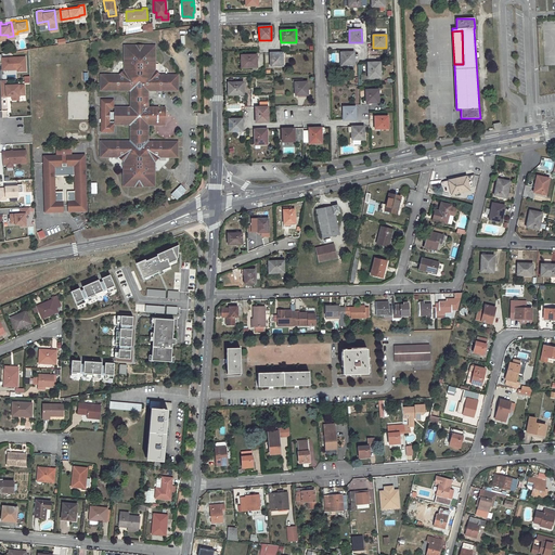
[(150,123),(166,121),(166,104),(150,104),(149,88),(179,88),(179,72),(159,73),(159,68),(155,68),(155,51),(155,43),(123,44),(123,51),(124,68),(120,68),(120,73),(101,73),(101,89),(131,88),(131,105),(115,105),(116,123),(131,123),(132,140),(102,140),(102,155),(121,155),(121,159),(126,159),(126,184),(157,183),(156,158),(162,158),(162,154),(180,154),(179,139),(150,139),(150,123)]
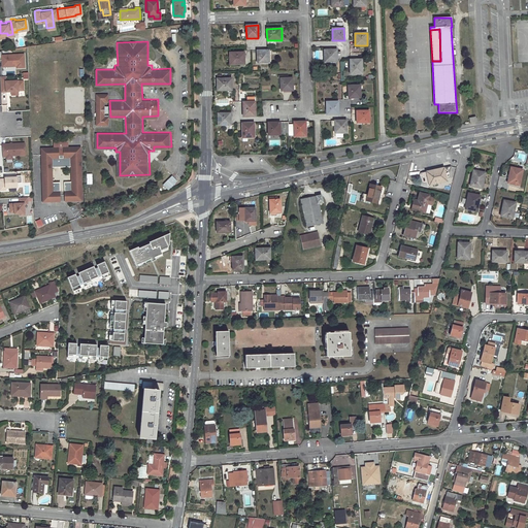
[(337,50),(325,50),(325,62),(337,61),(337,50)]
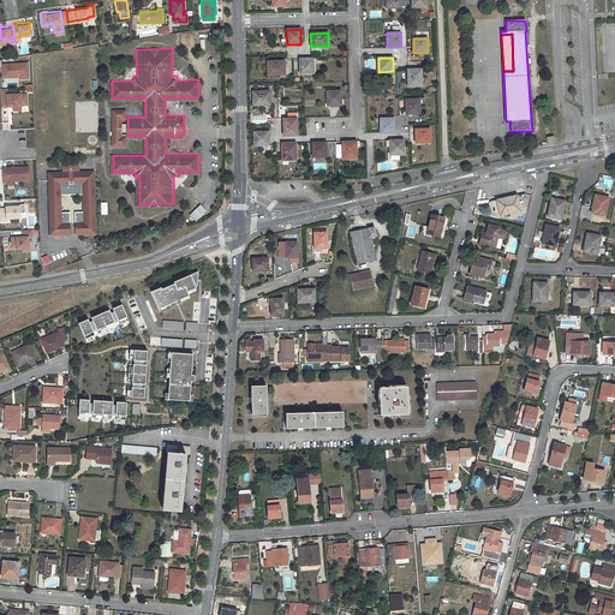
[(314,59),(299,59),(299,73),(314,73),(314,59)]
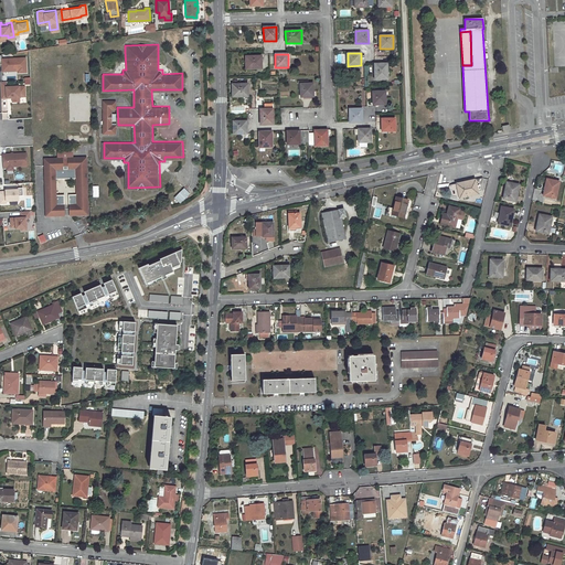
[(262,56),(245,56),(246,70),(262,68),(262,56)]
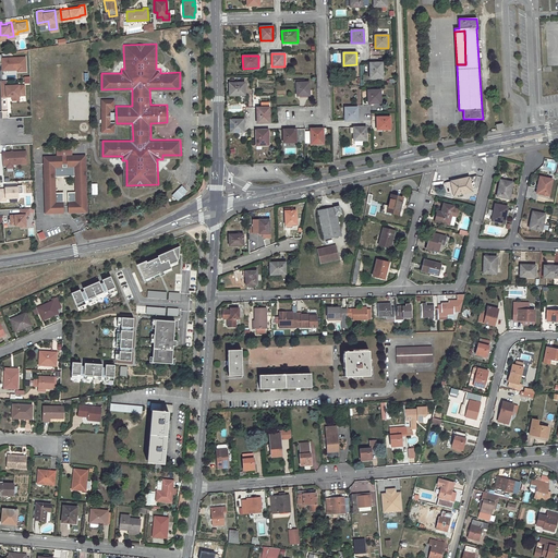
[(26,57),(1,58),(1,72),(27,71),(26,57)]
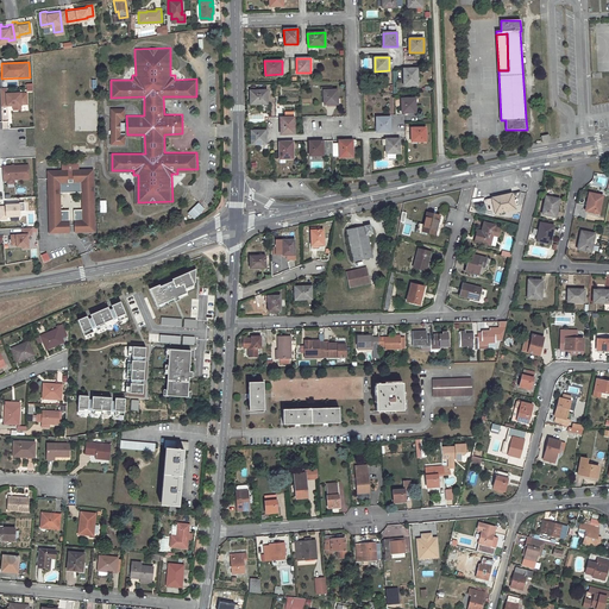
[(418,68),(403,69),(405,86),(418,86),(418,68)]
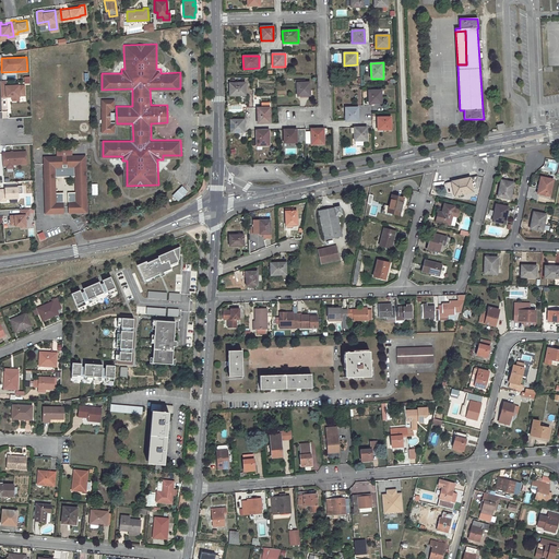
[(26,102),(25,84),(7,85),(7,81),(0,81),(0,86),(1,98),(11,98),(11,103),(26,102)]
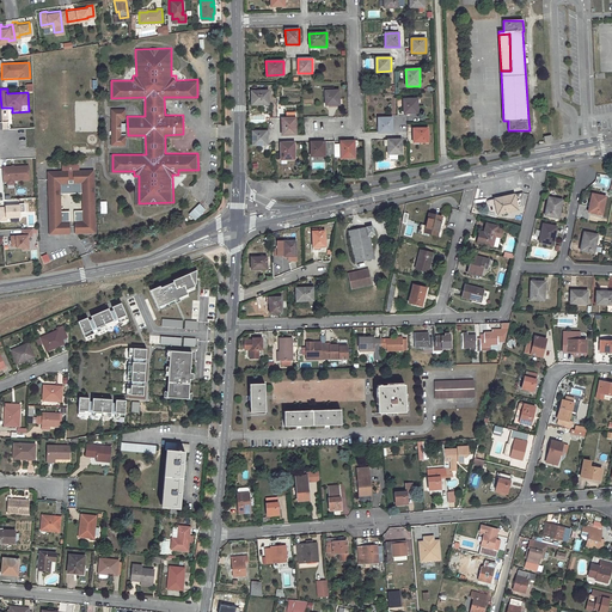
[(268,91),(251,91),(251,105),(269,105),(268,91)]
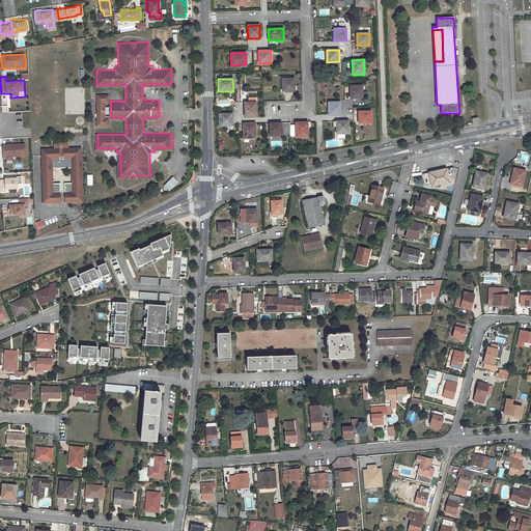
[(295,79),(282,79),(282,91),(295,91),(295,79)]
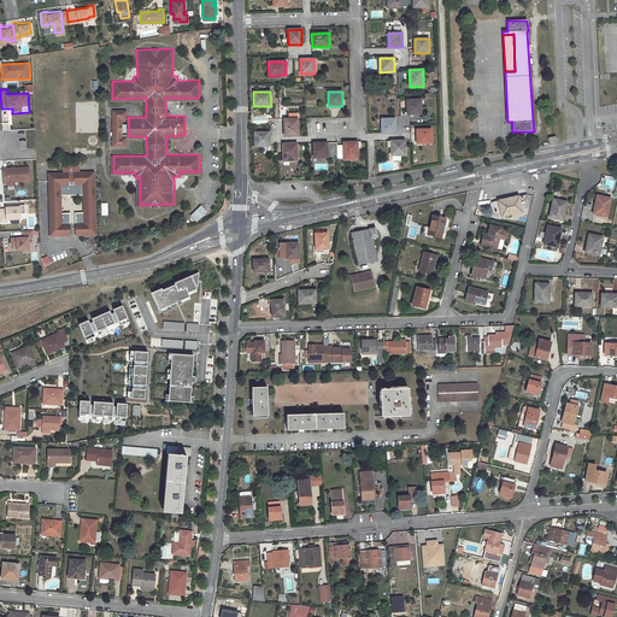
[(421,100),(407,100),(407,115),(421,115),(421,100)]
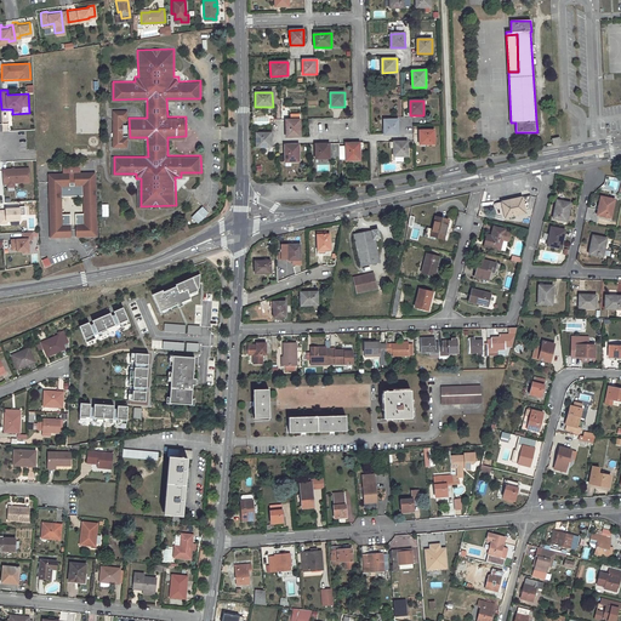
[(300,119),(285,120),(286,137),(301,137),(300,119)]
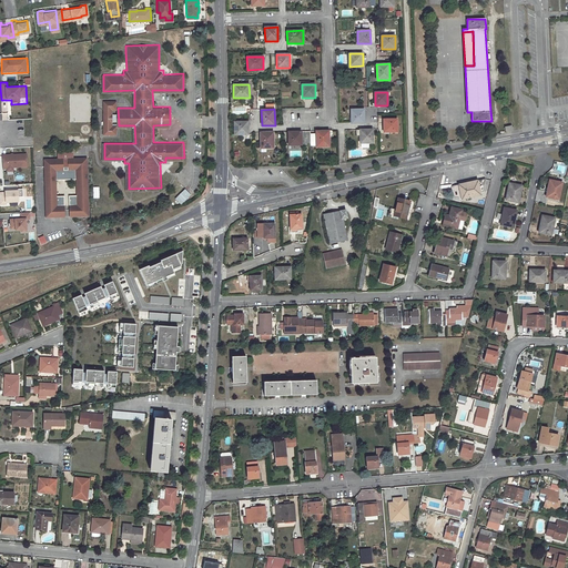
[(364,109),(351,110),(352,123),(364,122),(364,109)]
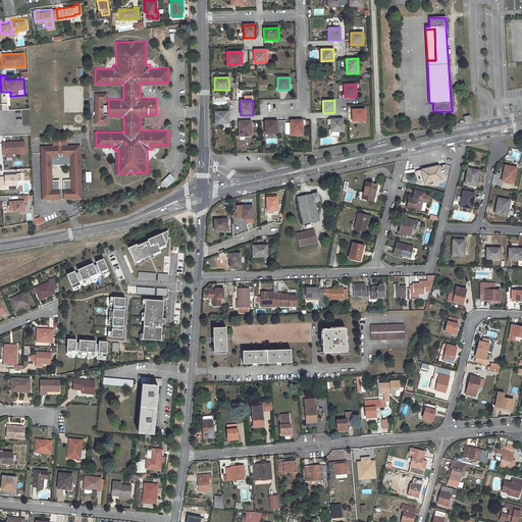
[(365,109),(353,110),(353,121),(365,121),(365,109)]
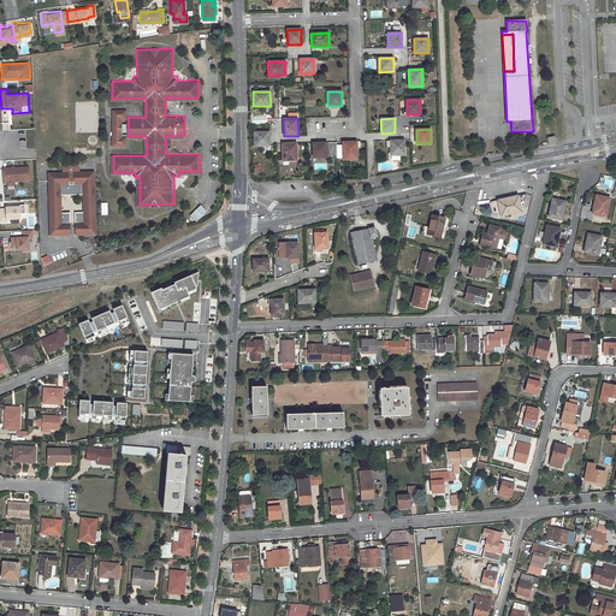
[(268,132),(254,132),(254,147),(268,146),(268,132)]
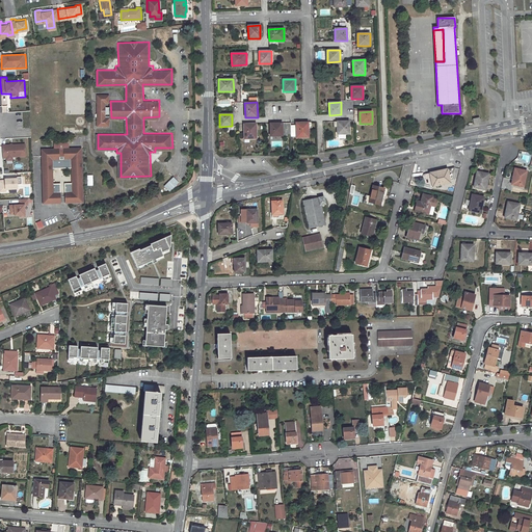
[(349,122),(337,122),(338,134),(349,134),(349,122)]
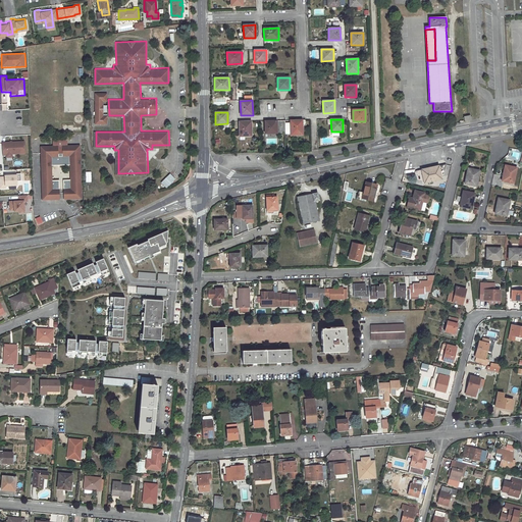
[(285,133),(285,120),(276,121),(265,121),(265,134),(285,133)]
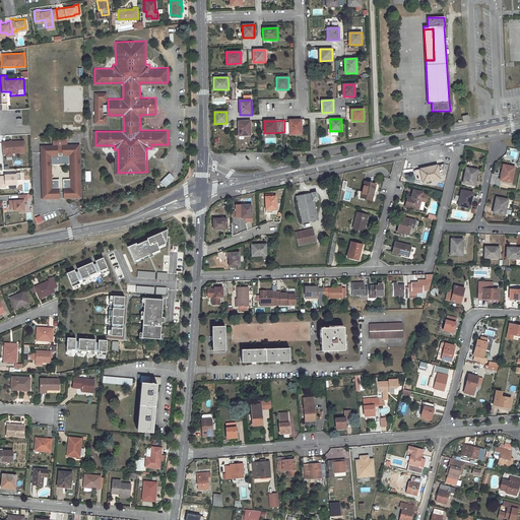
[(302,120),(289,120),(289,134),(302,134),(302,120)]
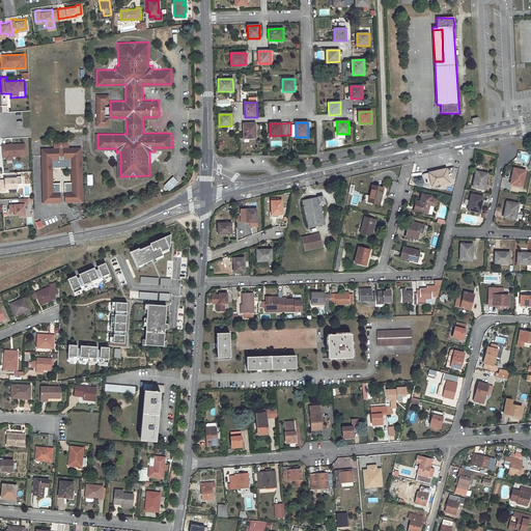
[(255,123),(244,123),(244,139),(256,139),(255,123)]
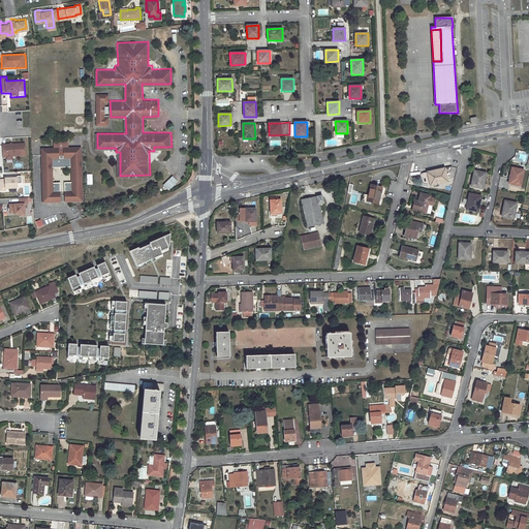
[(26,143),(2,144),(2,160),(13,159),(13,157),(26,156),(26,143)]
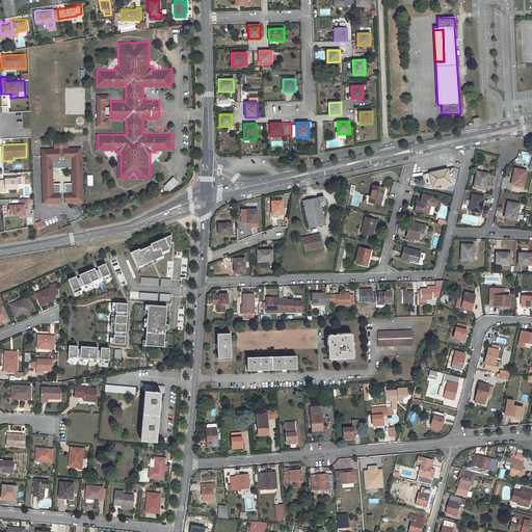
[(68,193),(68,201),(84,201),(82,145),(67,147),(68,154),(75,154),(76,193),(68,193)]
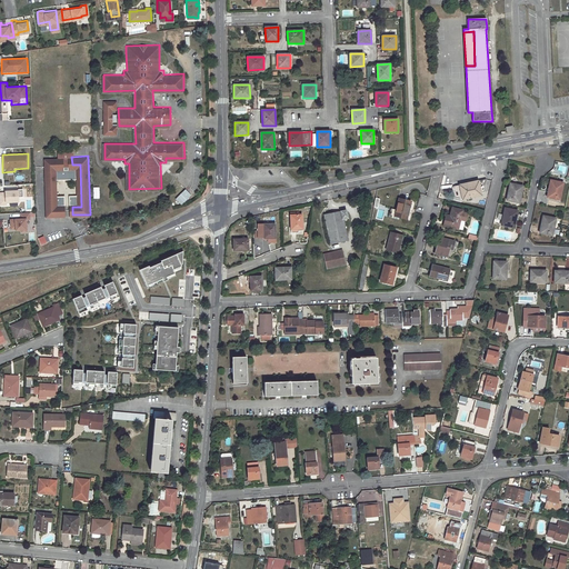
[(47,216),(63,215),(63,207),(55,207),(55,166),(62,165),(62,157),(46,157),(47,216)]
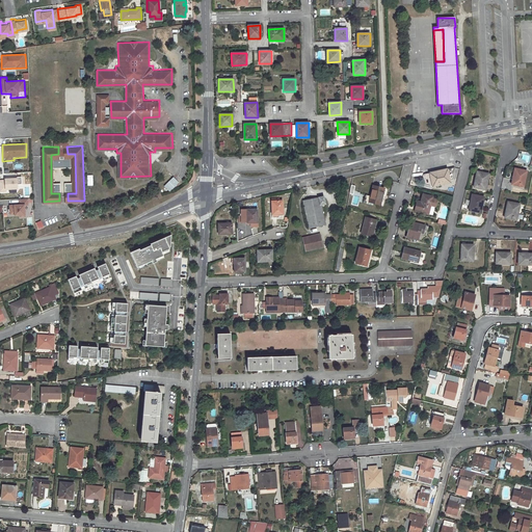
[(59,201),(61,201),(61,190),(54,190),(53,157),(60,157),(60,147),(58,147),(58,154),(51,155),(51,193),(59,193),(59,201)]
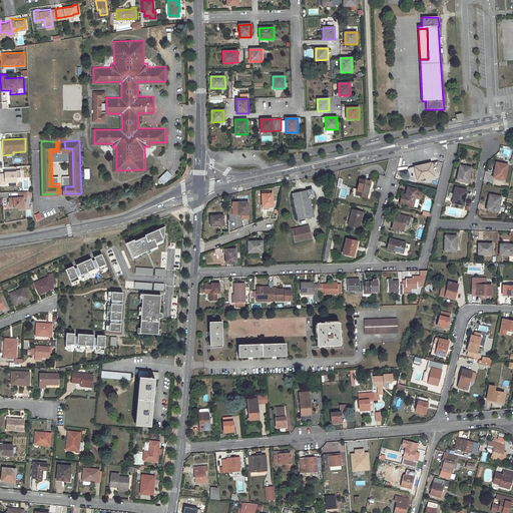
[(63,193),(65,193),(65,186),(73,186),(72,148),(65,148),(64,141),(62,141),(62,151),(69,151),(70,183),(63,183),(63,193)]
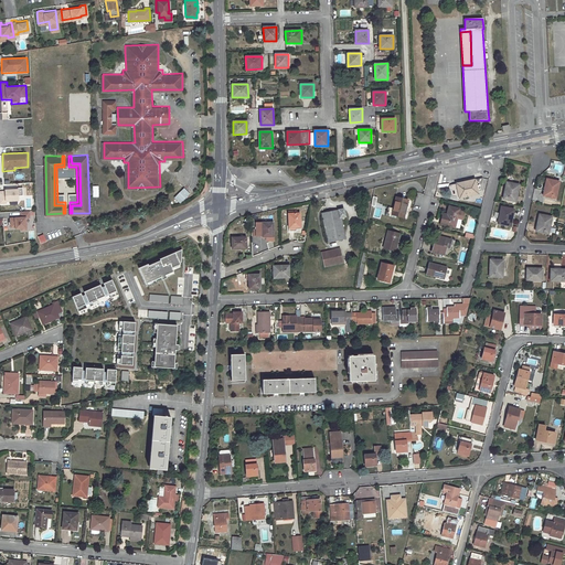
[(483,178),(449,185),(451,196),(460,198),(478,194),(477,190),(479,189),(483,178)]
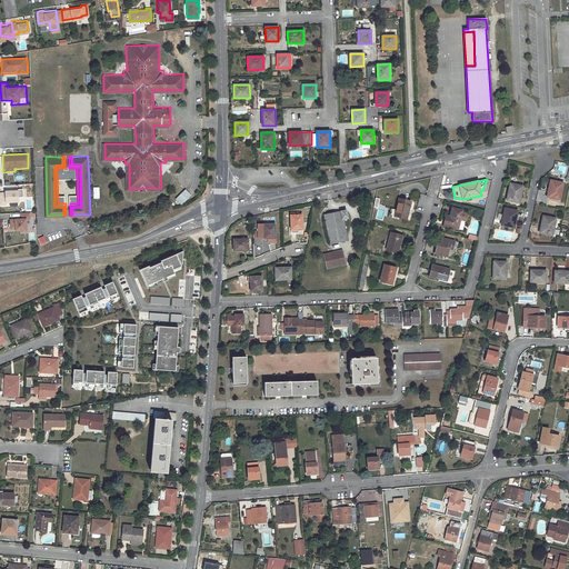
[(551,187),(548,197),(560,199),(563,182),(552,180),(552,183),(550,183),(549,186),(551,187)]
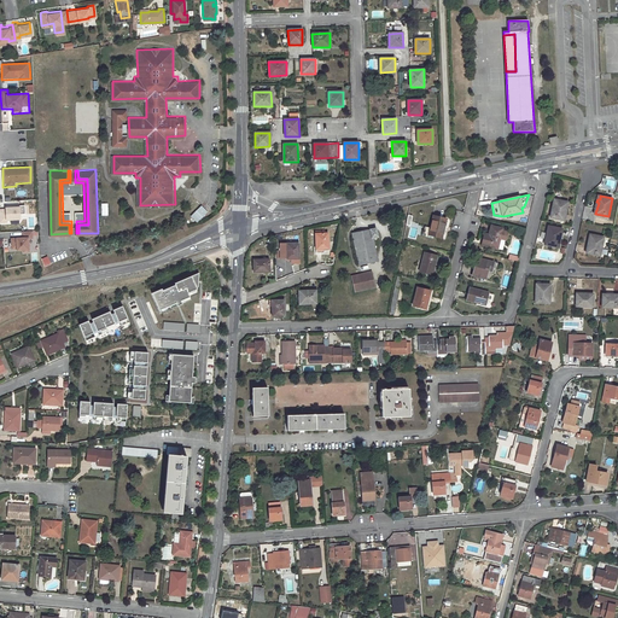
[(554,207),(552,217),(564,220),(567,203),(557,200),(555,203),(554,203),(553,205),(554,207)]
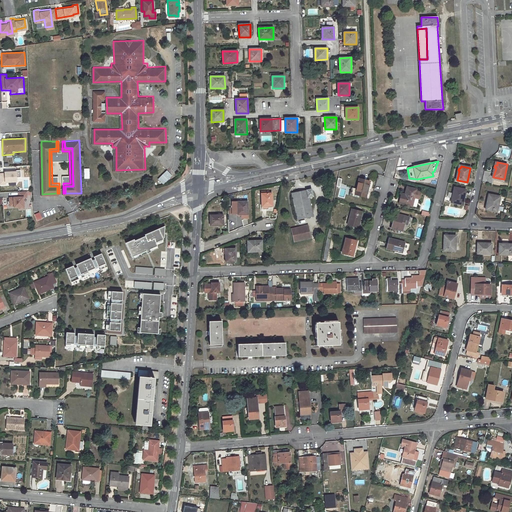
[(158,179),(163,185),(172,176),(167,170),(158,179)]
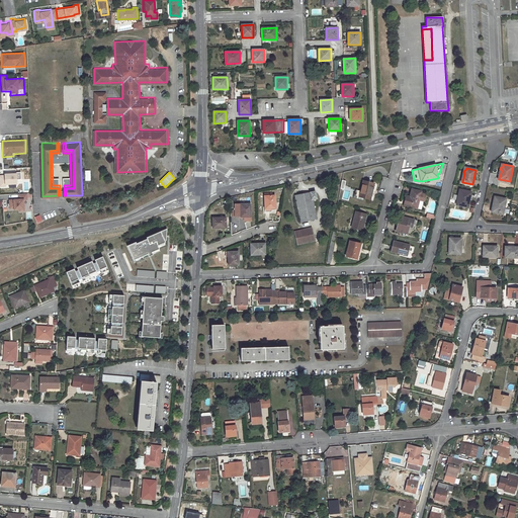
[(21,173),(0,174),(0,186),(18,185),(17,180),(21,180),(21,173)]
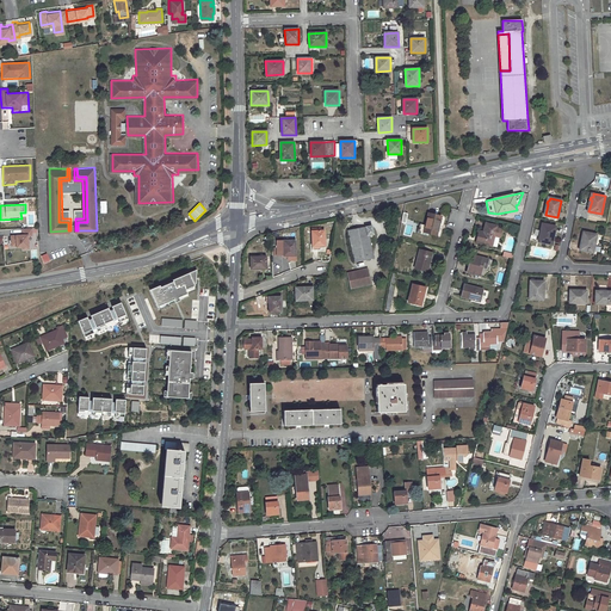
[(429,214),(424,232),(437,235),(442,217),(429,214)]
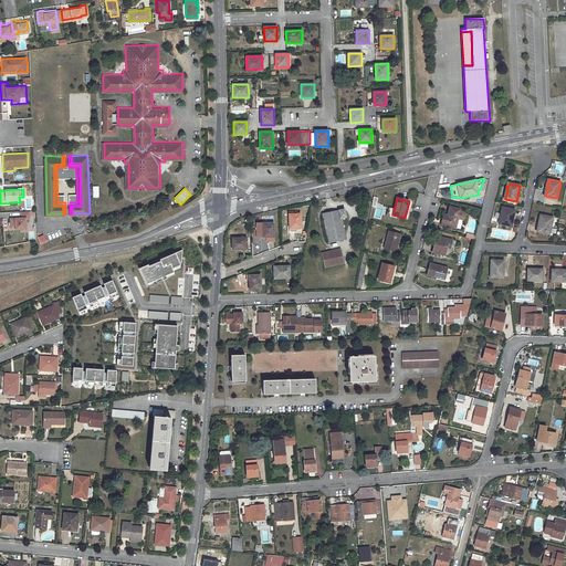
[(443,213),(441,224),(456,228),(460,209),(450,207),(448,215),(443,213)]
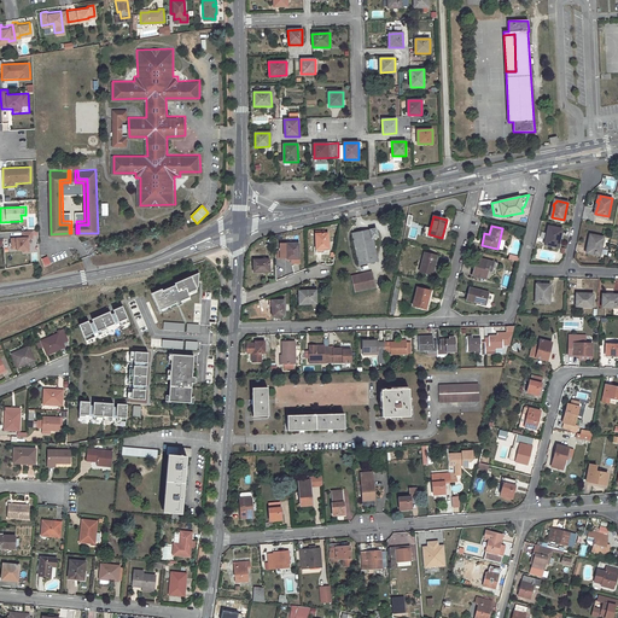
[(548,232),(546,244),(559,248),(563,229),(551,227),(551,229),(548,229),(548,232)]
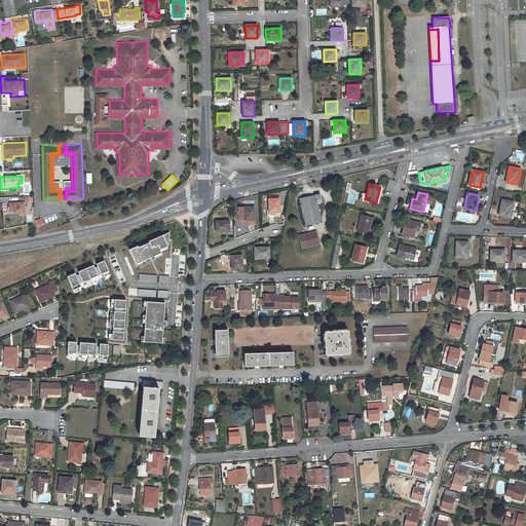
[(322,222),(317,202),(322,201),(320,194),(300,199),(305,225),(322,222)]
